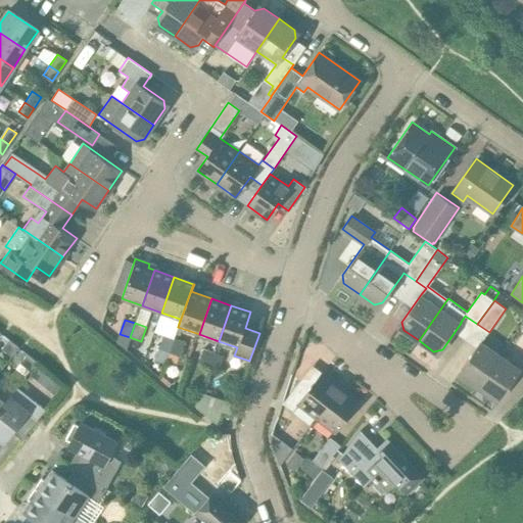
[(170,351),(175,337),(163,334),(159,347),(170,351)]
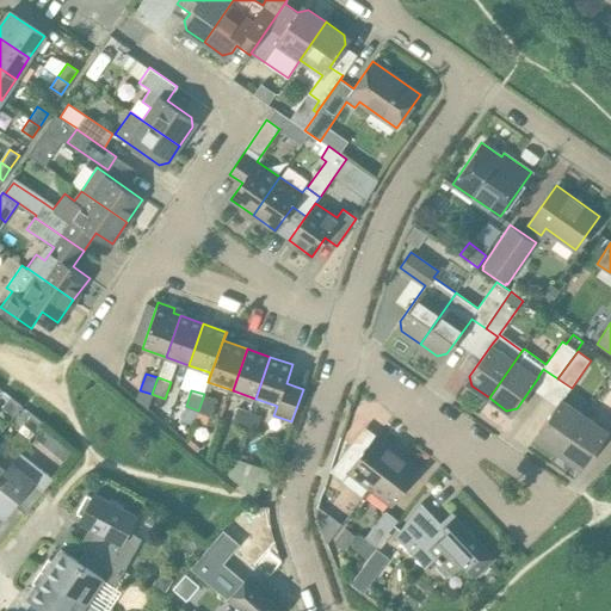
[(198,411),(195,420),(207,424),(216,399),(204,394),(198,411)]
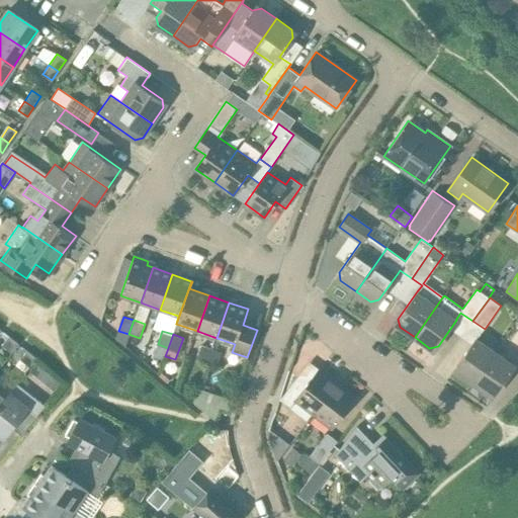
[(19,344),(9,336),(2,345),(12,353),(19,344)]
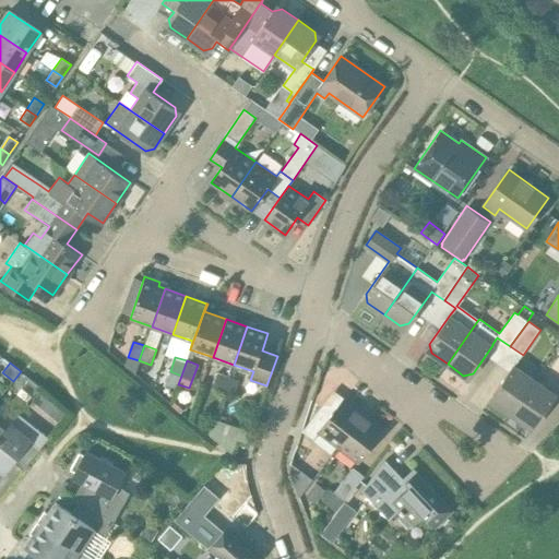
[(511,414),(535,380),(513,365),(494,394),(495,403),(511,414)]
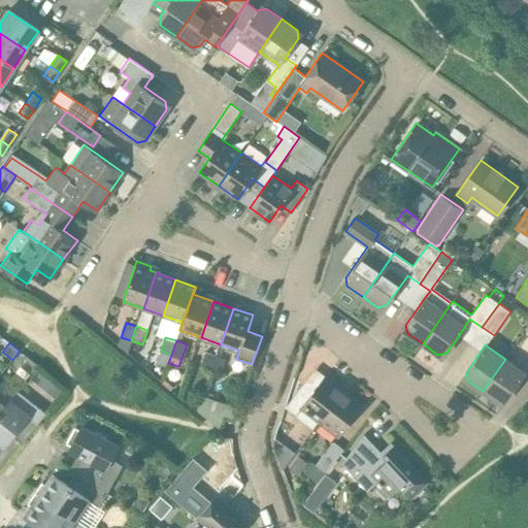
[(212,368),(217,356),(205,352),(200,364),(212,368)]
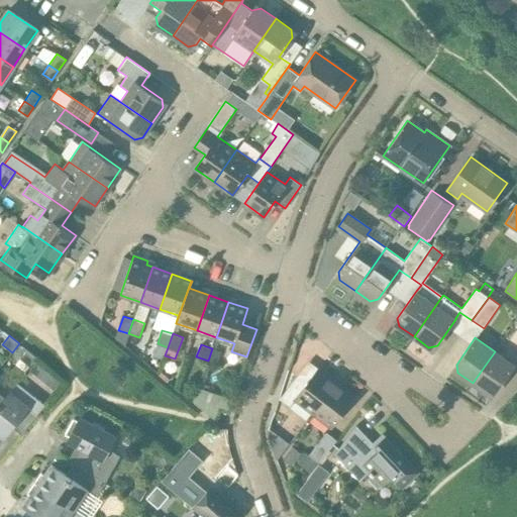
[(212,348),(208,360),(213,363),(218,350),(212,348)]
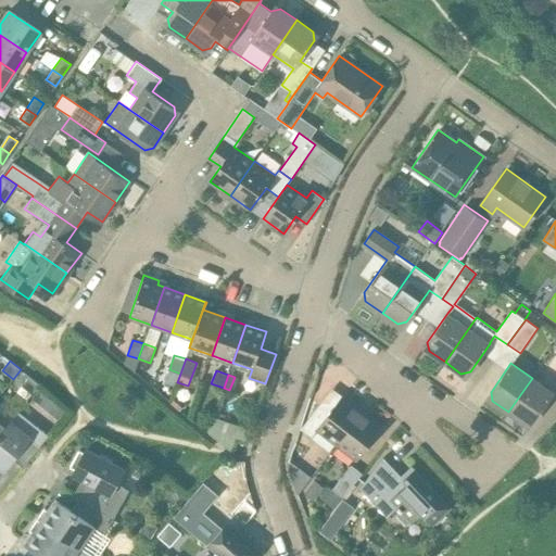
[(33,394),(39,384),(28,377),(22,386),(33,394)]
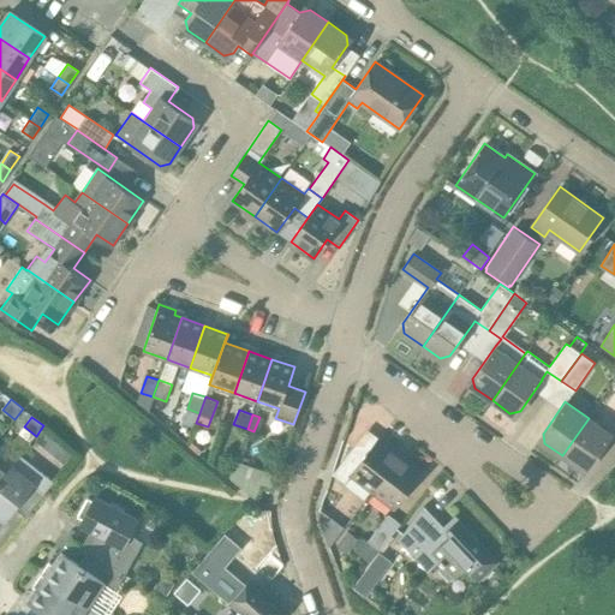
[(589,418),(562,455),(580,467),(590,466),(611,434),(589,418)]
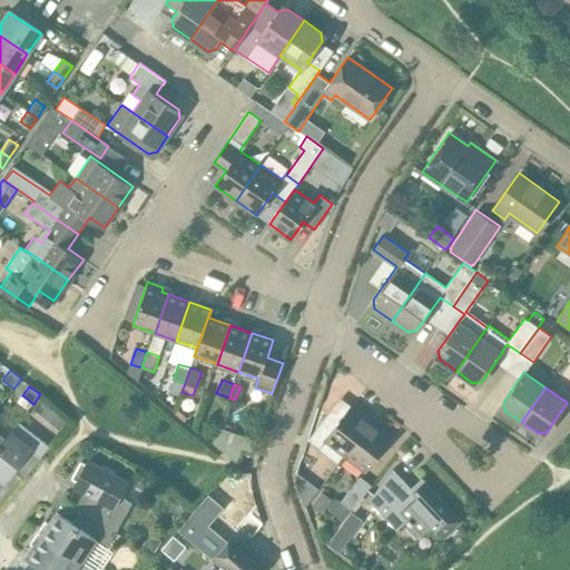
[(345,455),(372,421),(351,405),(337,423),(327,414),(307,440),(318,449),(325,440),(345,455)]
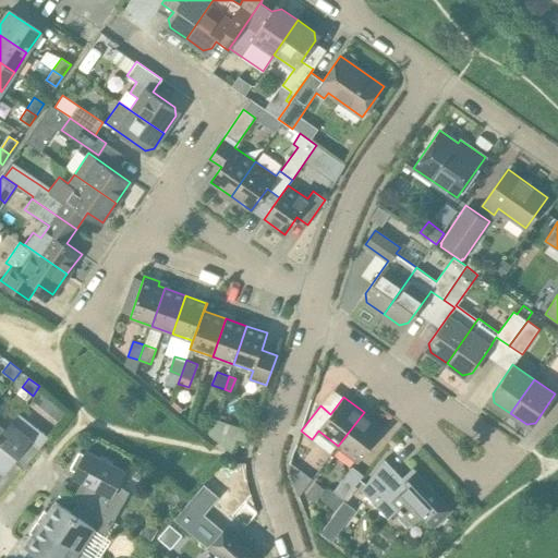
[(364,412),(338,446),(358,461),(384,427),(364,412)]
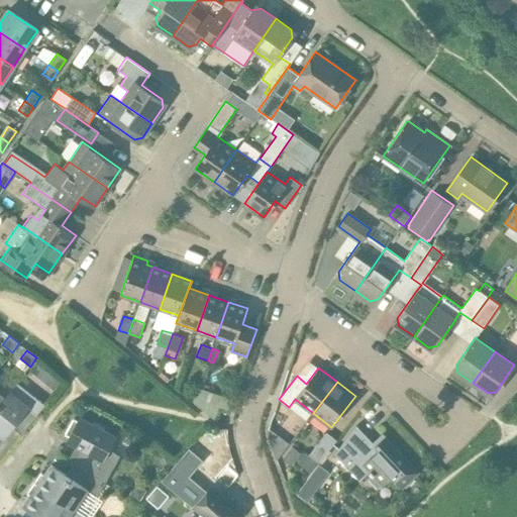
[(16,383),(9,393),(0,404),(0,433),(4,437),(11,427),(21,435),(37,415),(36,415),(44,405),(16,383)]
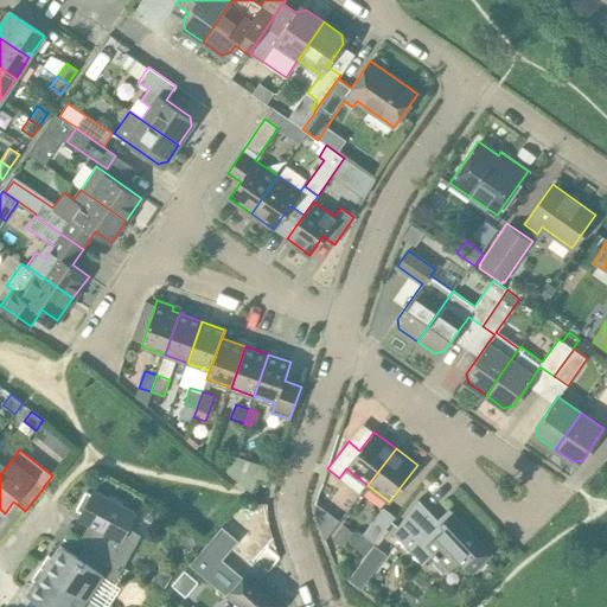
[(0,452),(0,474),(11,461),(0,452)]
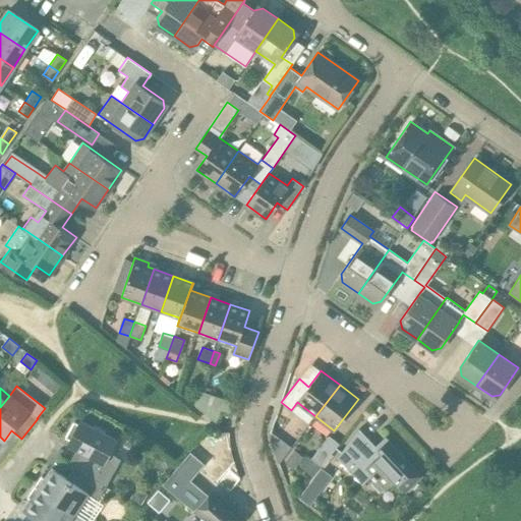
[(231,414),(235,402),(199,390),(194,405),(217,423),(221,411),(231,414)]
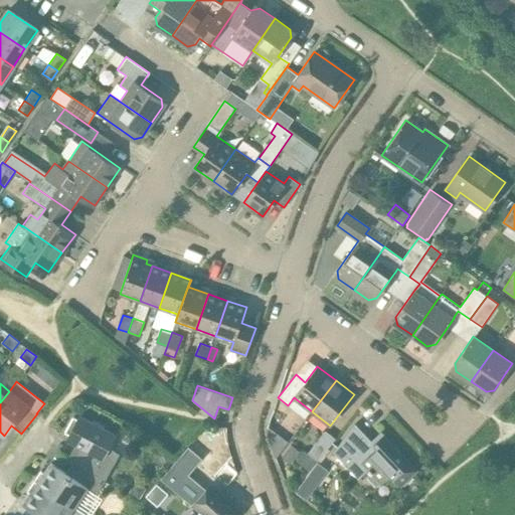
[(73,417),(64,433),(69,435),(67,438),(77,444),(79,446),(71,462),(105,482),(119,455),(108,448),(115,436),(103,430),(104,426),(94,420),(92,423),(78,416),(77,419),(73,417)]
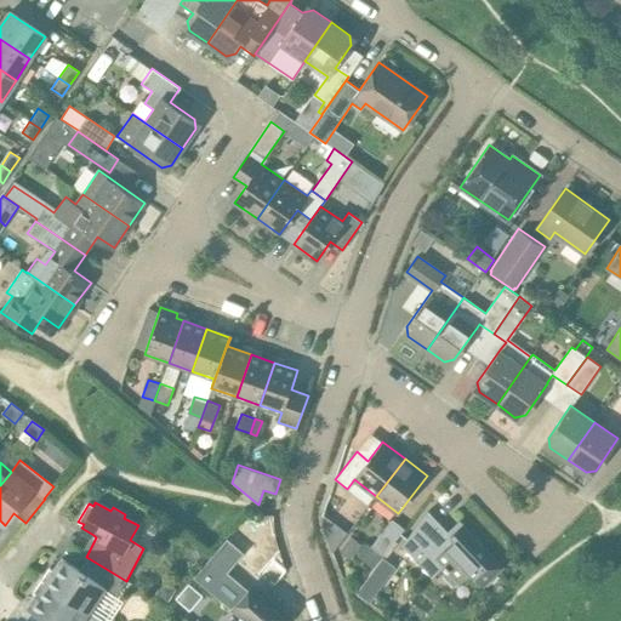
[(428,510),(402,545),(423,568),(437,557),(460,581),(469,571),(483,585),(485,582),(488,585),(496,576),(494,574),(502,567),(462,524),(451,534),(428,510)]
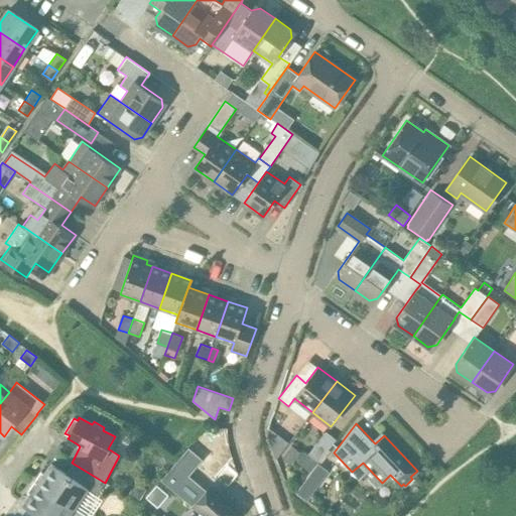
[(326,431),(309,454),(319,461),(337,438),(326,431)]
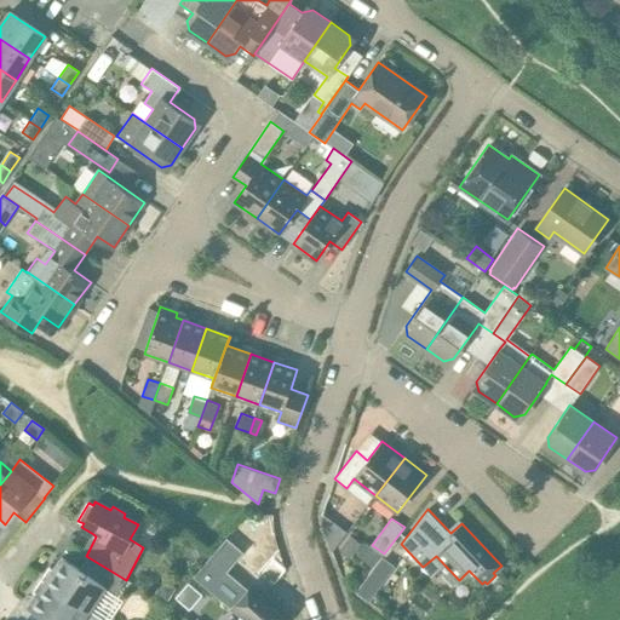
[(350,535),(339,550),(350,558),(361,543),(350,535)]
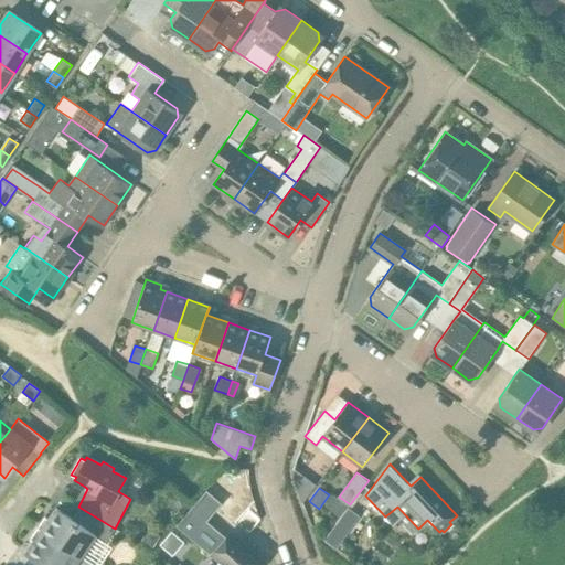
[(38,528),(78,557),(94,535),(105,543),(115,529),(78,507),(87,512),(80,524),(56,509),(50,520),(45,516),(38,528)]
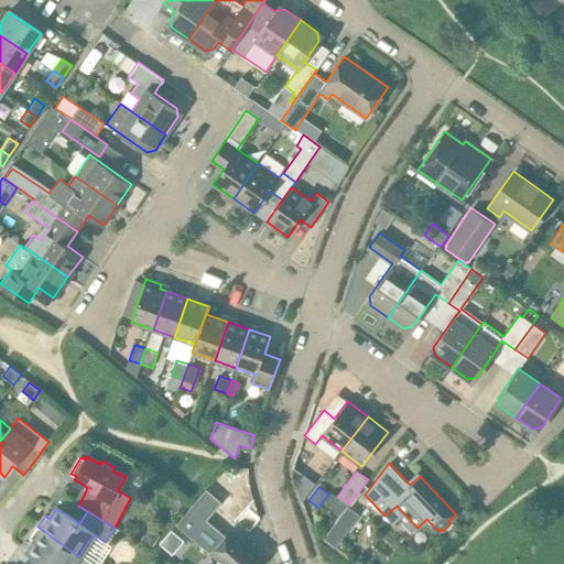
[(73,563),(78,556),(38,527),(30,538),(34,541),(26,552),(45,563),(73,563)]
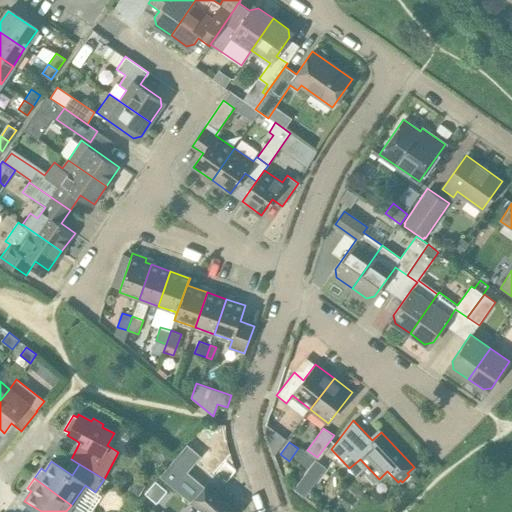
[(145,485),(134,479),(128,490),(138,496),(145,485)]
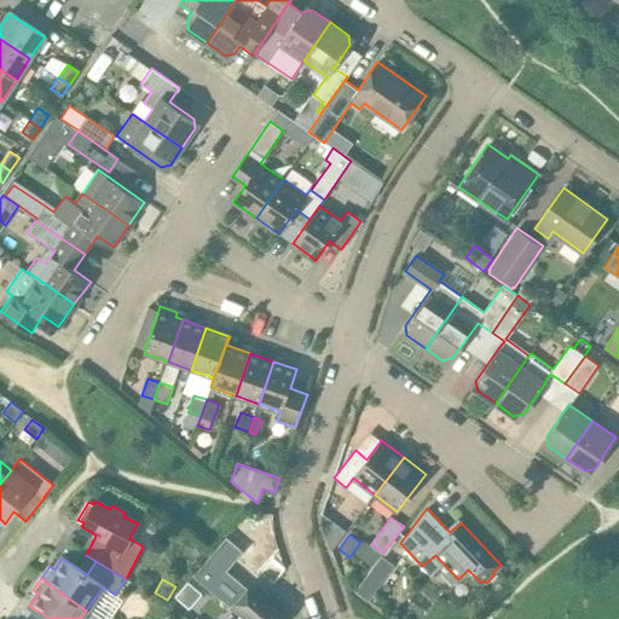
[(186,580),(174,596),(189,607),(201,591),(186,580)]
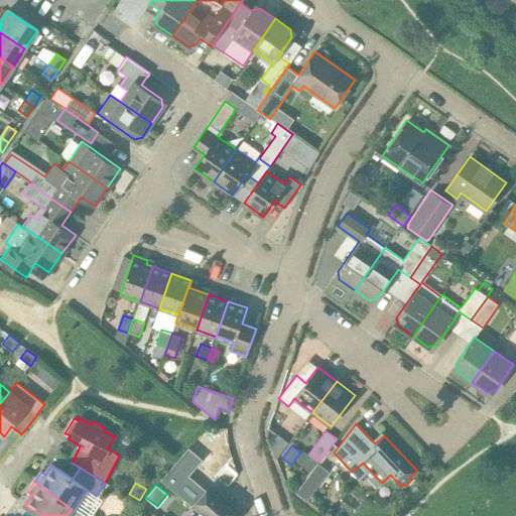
[(192,506),(203,515),(204,515),(238,515),(243,511),(211,485),(192,506)]
